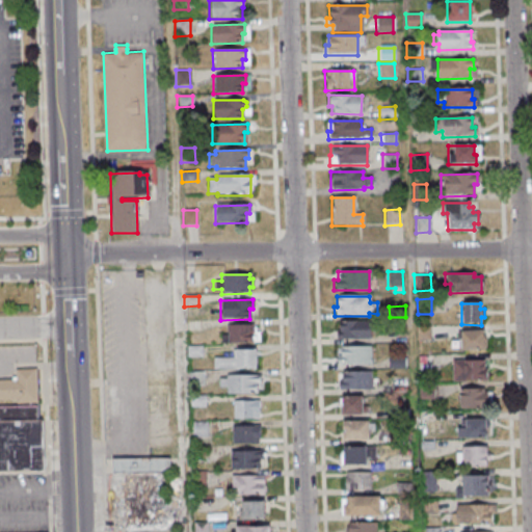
[(338,322),(370,321),(370,340),(336,341),(335,331),(338,331),(338,322)]
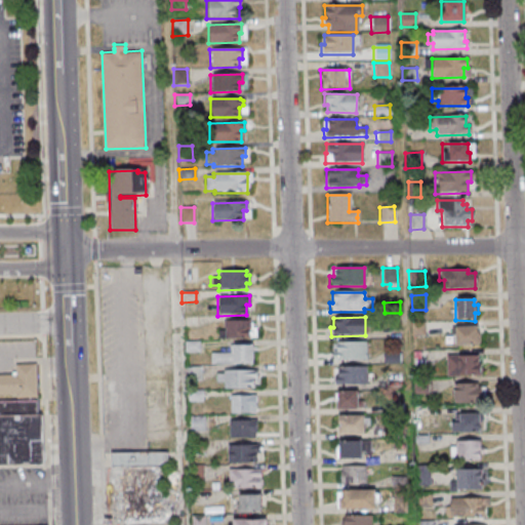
[(221,322),(249,322),(249,339),(214,339),(214,329),(221,329),(221,322)]
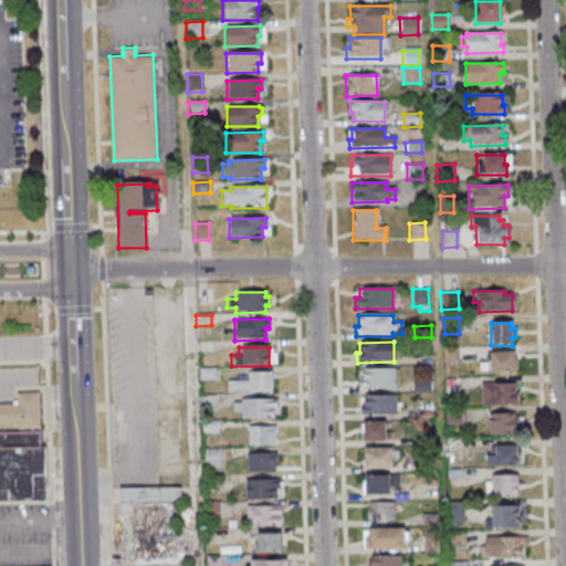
[(456,347),(457,363),(442,364),(441,348),(456,347)]
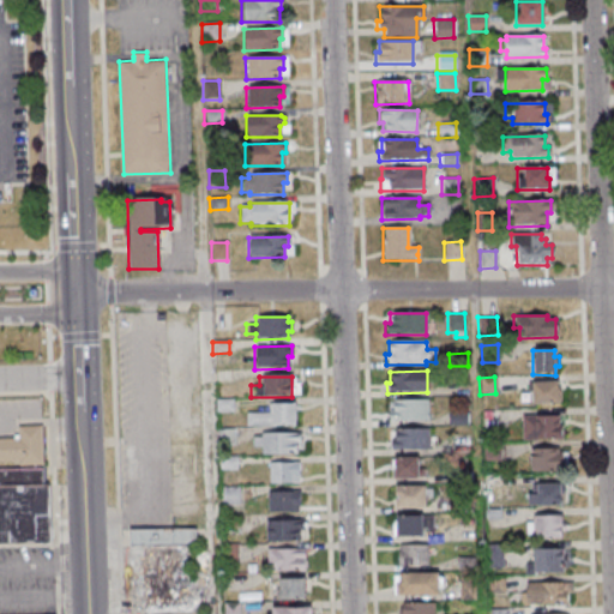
[(527,383),(527,392),(531,392),(531,404),(558,404),(558,383),(527,383)]
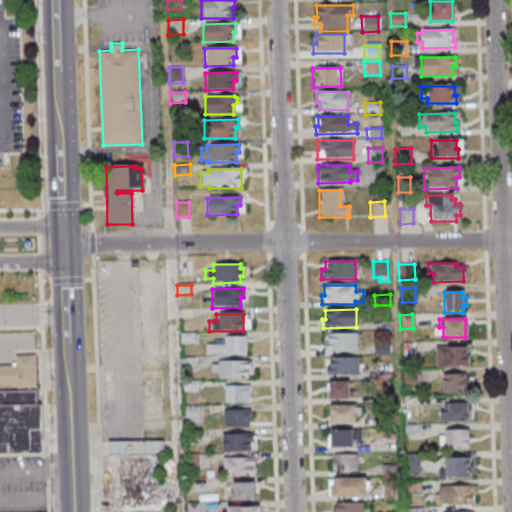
[(179,333),(194,333),(194,344),(179,344),(179,333)]
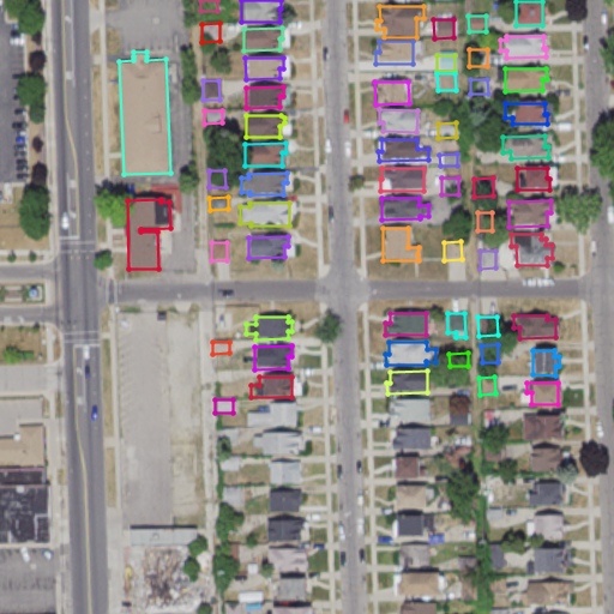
[(391,401),(427,401),(428,422),(389,422),(387,411),(391,411),(391,401)]
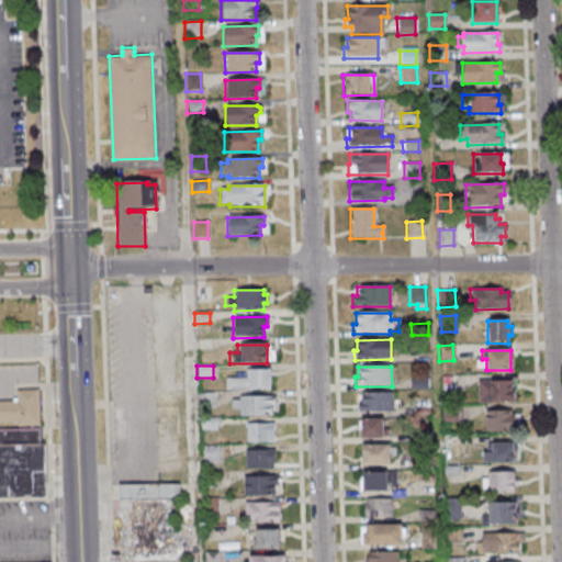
[(245,370),(269,370),(269,392),(224,392),(224,379),(245,379),(245,370)]
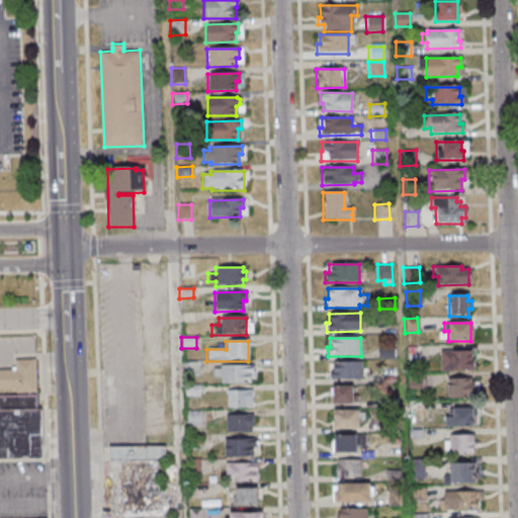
[(419,347),(421,362),(408,364),(406,349),(419,347)]
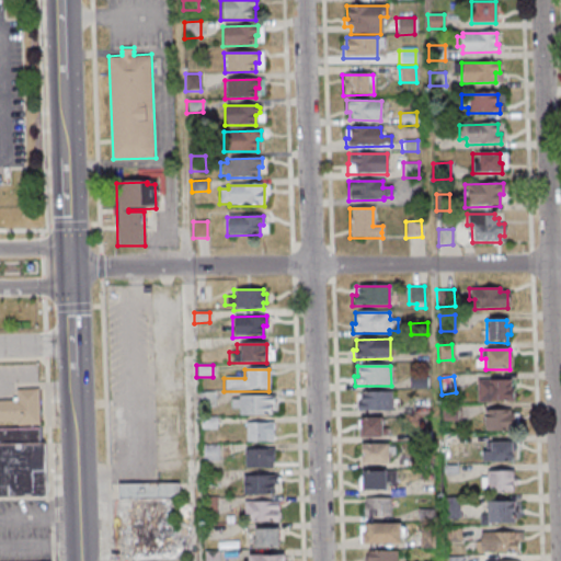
[(409,377),(426,377),(426,389),(409,390),(409,377)]
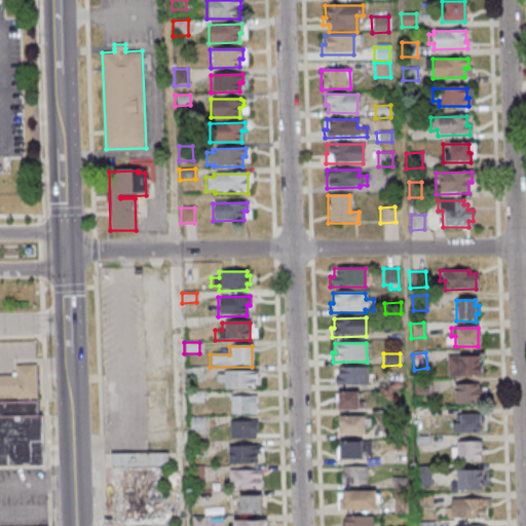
[(446,357),(446,379),(481,378),(481,365),(478,365),(478,357),(446,357)]
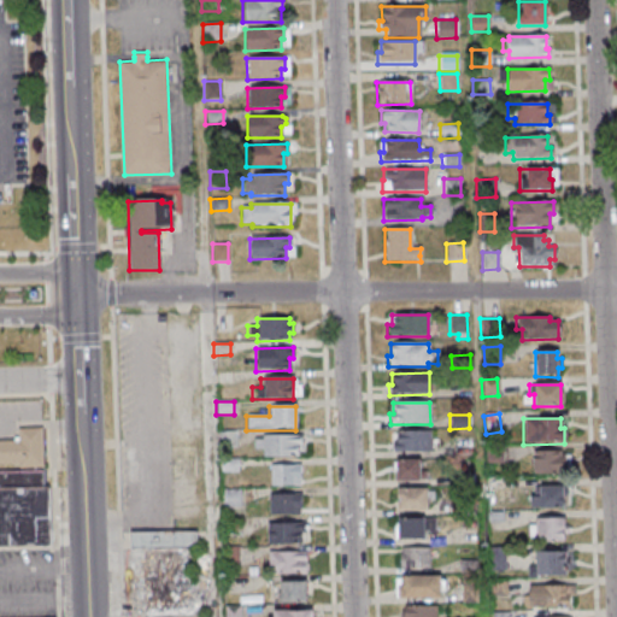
[(17,429),(40,428),(41,466),(17,468),(17,464),(0,464),(0,441),(17,441),(17,429)]
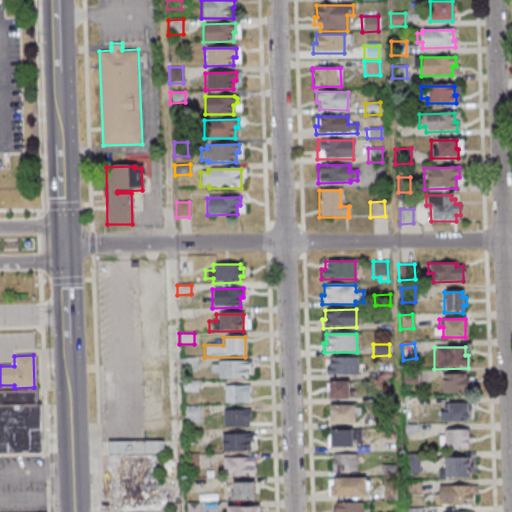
[(195,357),(181,357),(181,371),(195,371),(195,357)]
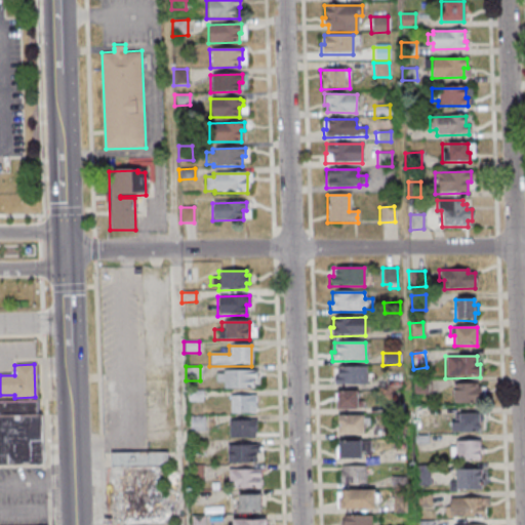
[(336,368),(366,368),(366,373),(372,373),(372,386),(333,386),(333,377),(336,377),(336,368)]
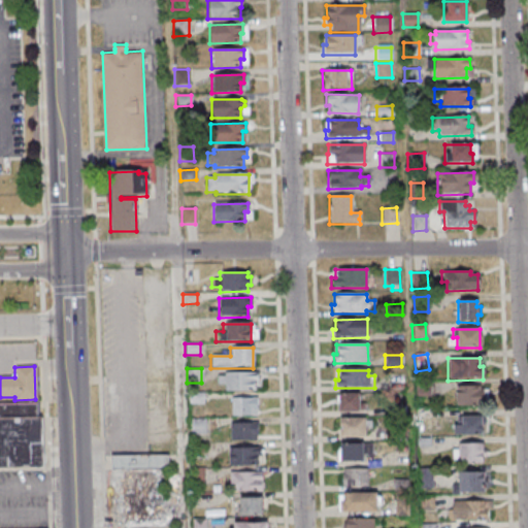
[(224,373),(257,372),(257,382),(255,382),(255,392),(223,393),(223,386),(216,386),(216,376),(224,376),(224,373)]
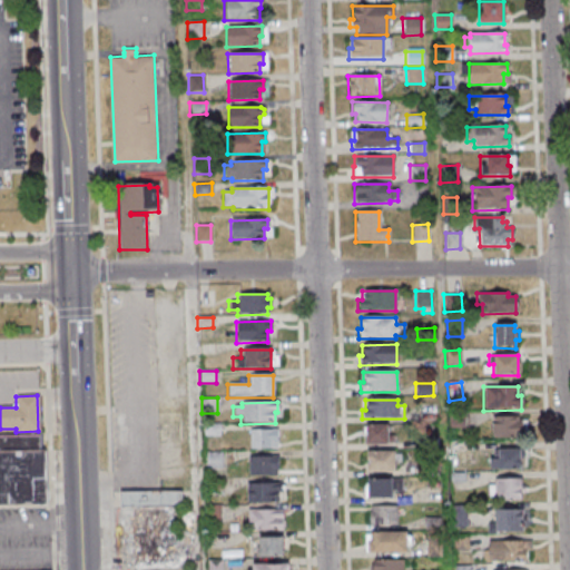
[(434,404),(434,420),(419,421),(419,405),(434,404)]
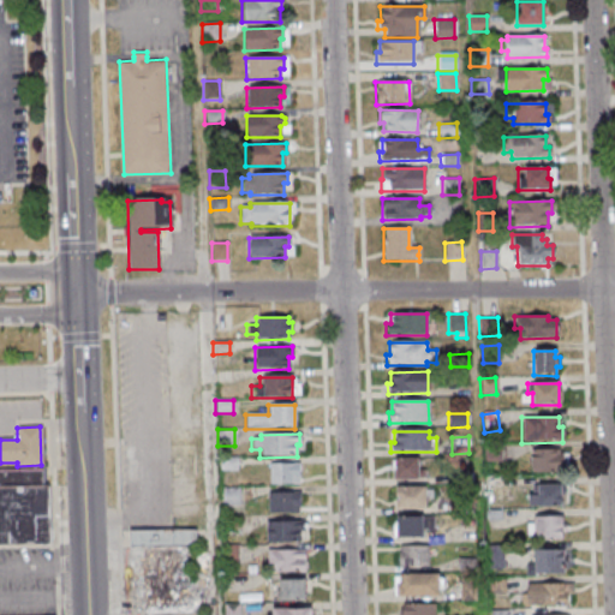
[(500,445),(500,465),(482,465),(482,445),(500,445)]
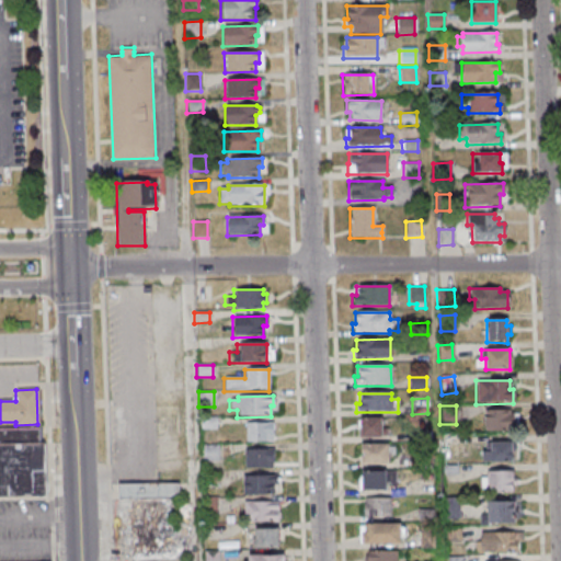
[(482,411),(510,411),(510,414),(514,414),(514,433),(483,433),(482,411)]
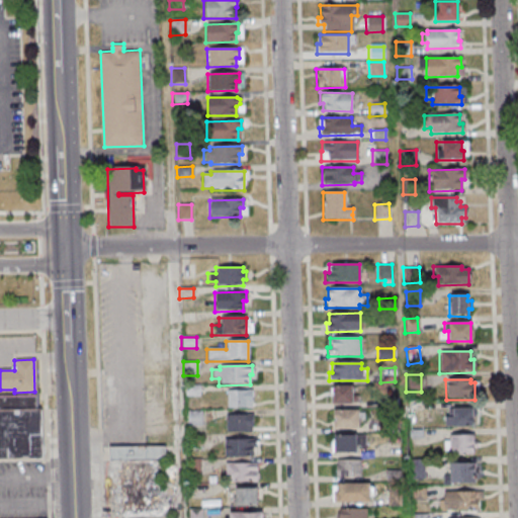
[(184,386),(201,385),(201,393),(198,393),(198,398),(184,398),(184,386)]
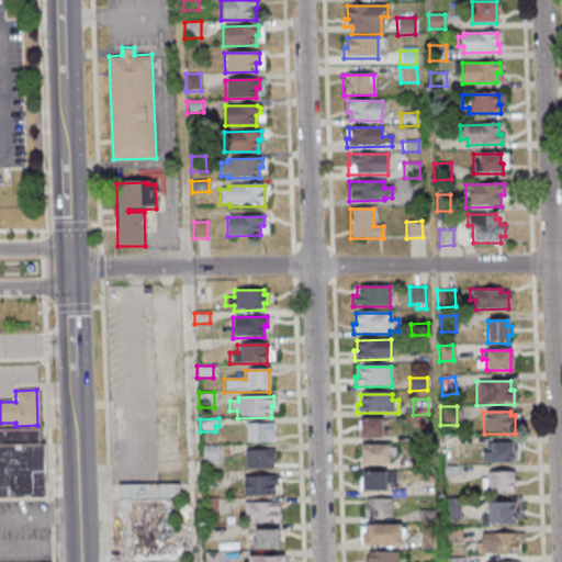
[(359,420),(381,420),(381,430),(388,430),(388,438),(382,439),(382,440),(360,440),(360,438),(358,438),(358,430),(360,430),(359,420)]
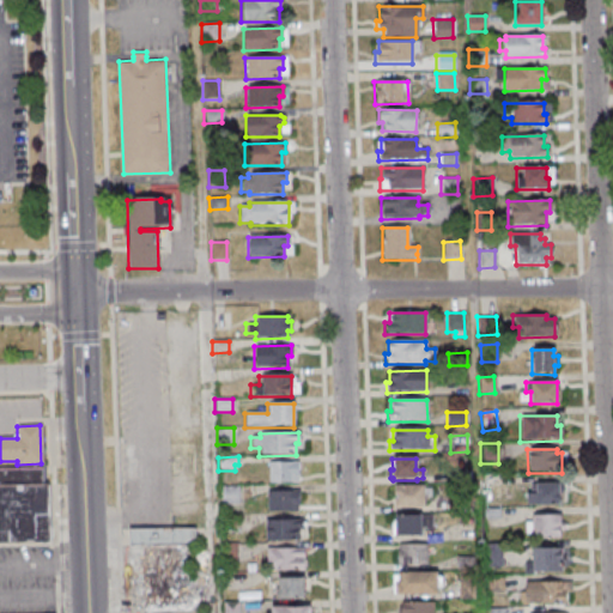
[(267,463),(298,462),(298,478),(296,478),(296,484),(268,484),(267,463)]
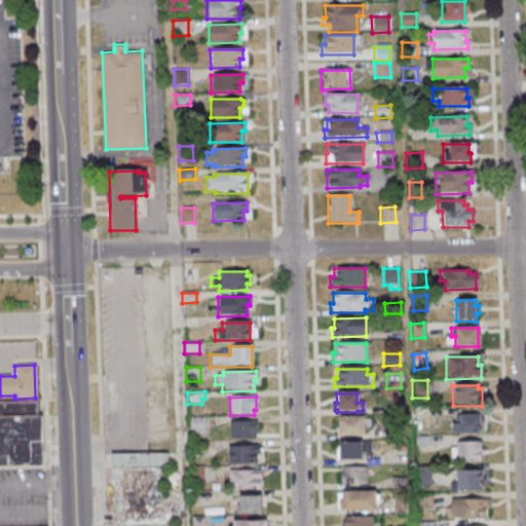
[(0,416),(0,403),(35,402),(35,416),(0,416)]
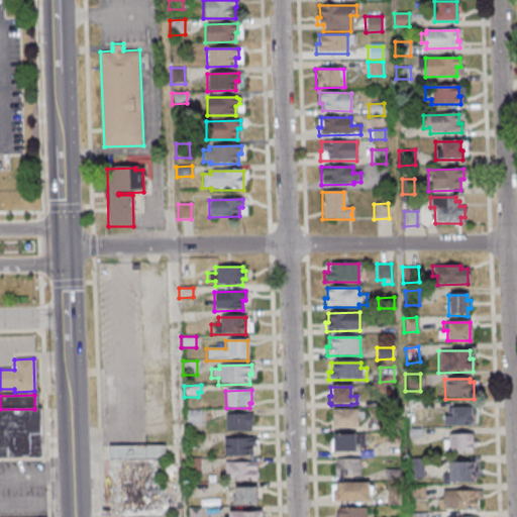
[(383,398),(383,407),(395,407),(395,398),(383,398)]
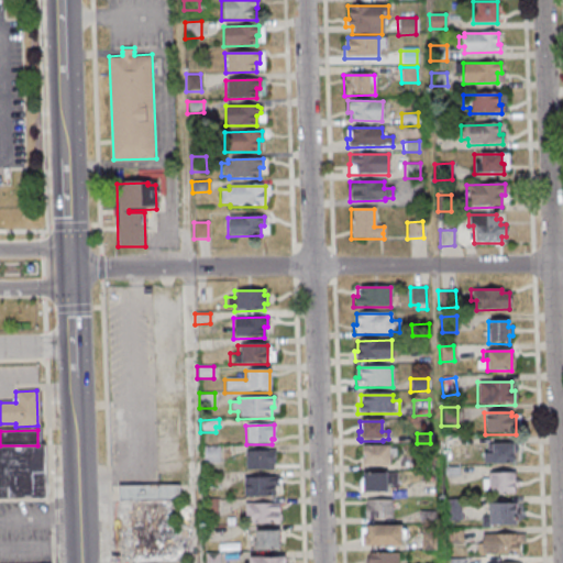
[(0,499),(44,498),(43,445),(37,445),(0,445),(0,499)]
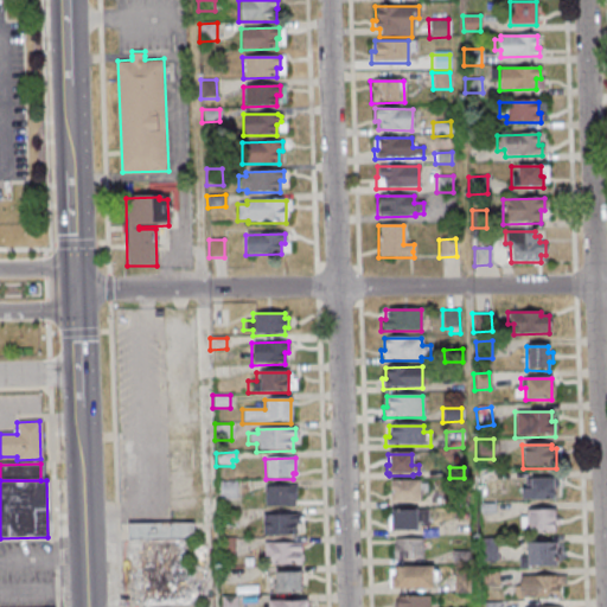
[(524,480),(553,480),(553,491),(557,491),(557,498),(553,498),(553,502),(521,502),(521,490),(524,490),(524,480)]
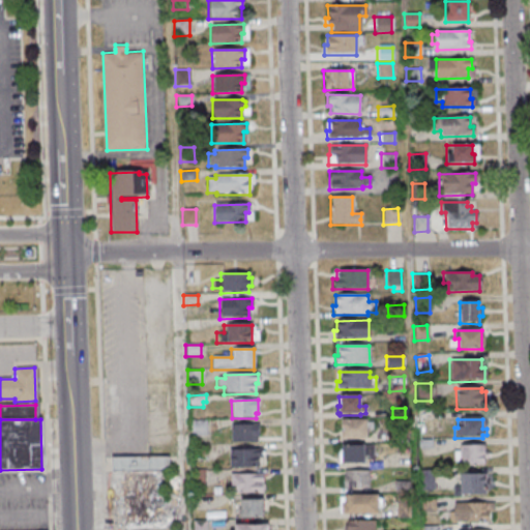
[(340,420),(365,420),(366,440),(340,441),(340,420)]
